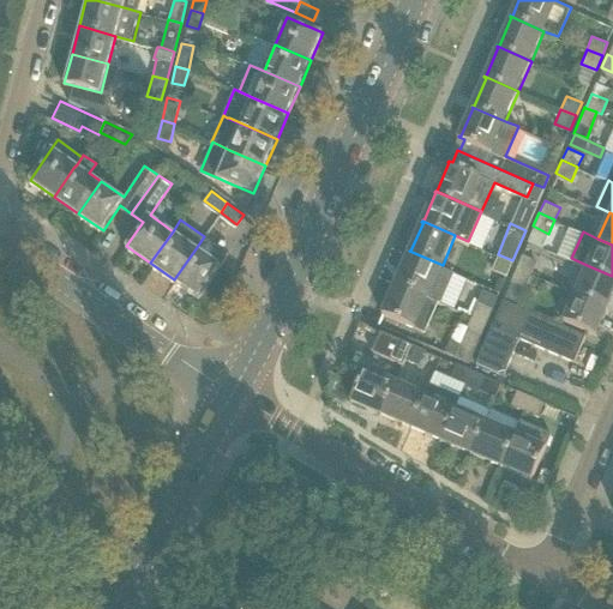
[(197,247),(174,279),(199,296),(221,264),(229,253),(204,236),(197,247)]
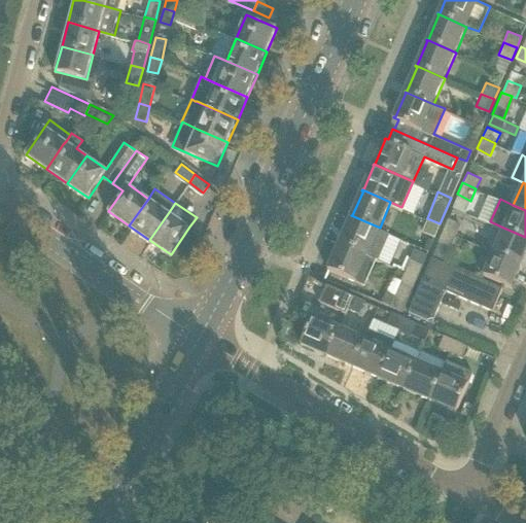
[(340,241),(376,256),(378,257),(388,232),(380,228),(351,215),(351,216),(352,216),(342,241),(340,241)]
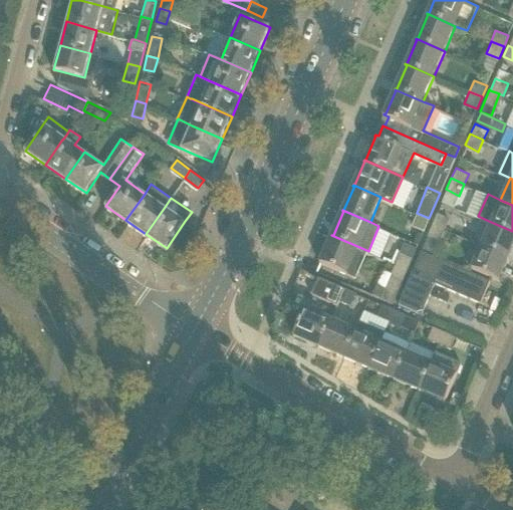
[(437,211),(432,223),(444,228),(449,217),(437,211)]
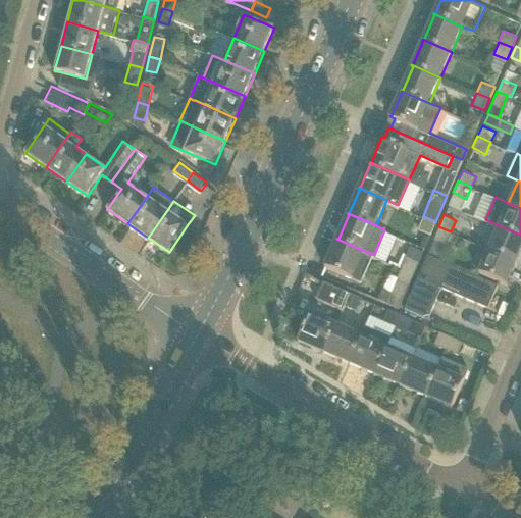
[(435,221),(423,216),(418,227),(431,232),(435,221)]
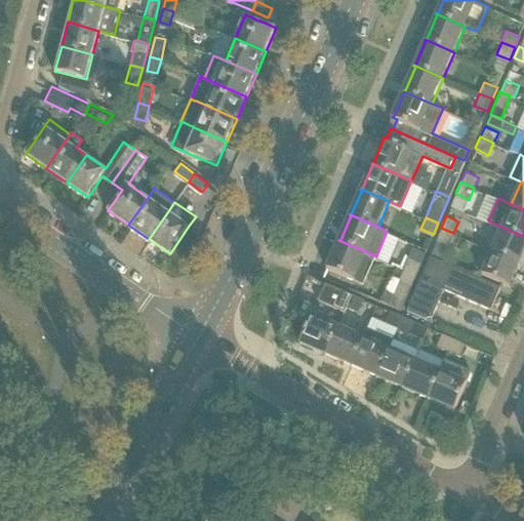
[(523,236),(501,227),(491,249),(519,261),(523,248),(523,236)]
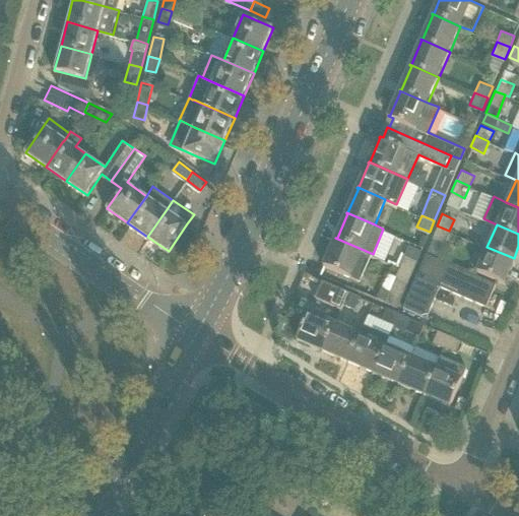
[(449,231),(437,226),(427,248),(440,253),(449,231)]
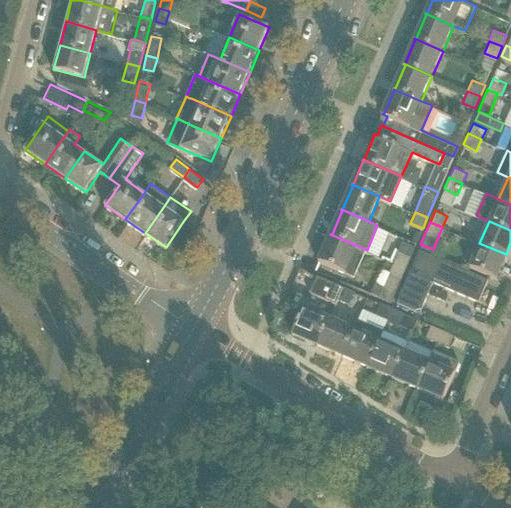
[(365,249),(330,234),(330,235),(331,235),(321,259),(320,258),(319,260),(346,271),(354,274),(365,249)]
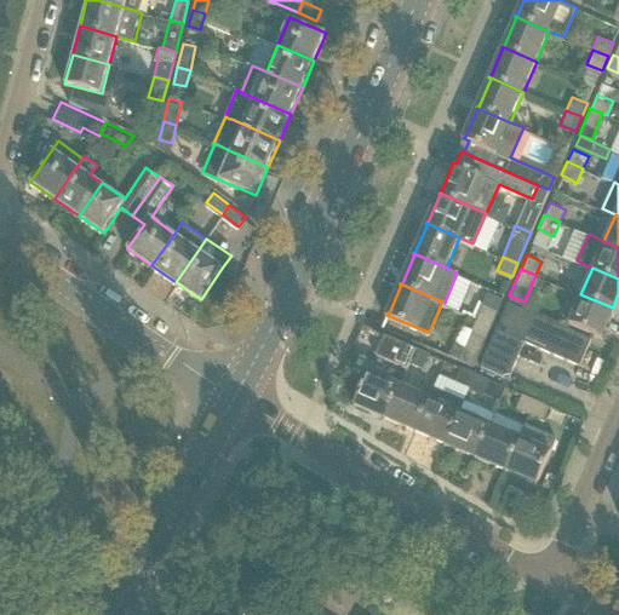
[(487,289),(475,316),(491,323),(503,297),(487,289)]
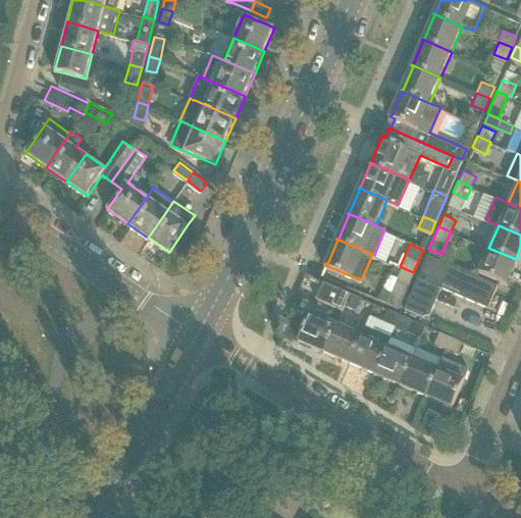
[(479,270),(478,271),(505,282),(506,281),(516,259),(488,248),(479,270)]
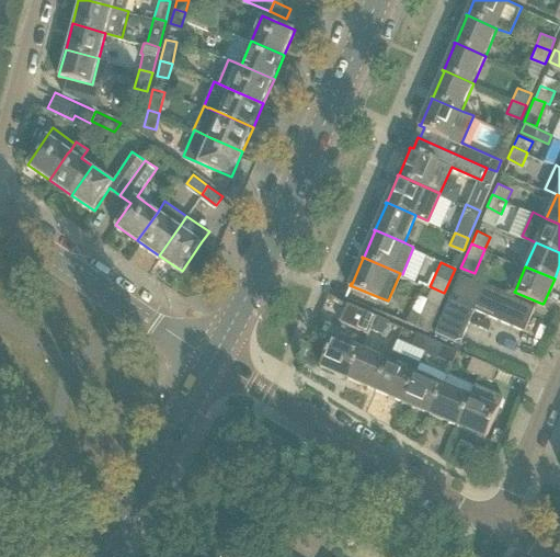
[(438,322),(436,329),(456,338),(463,337),(476,307),(486,283),(473,277),(460,272),(450,296),(438,322)]
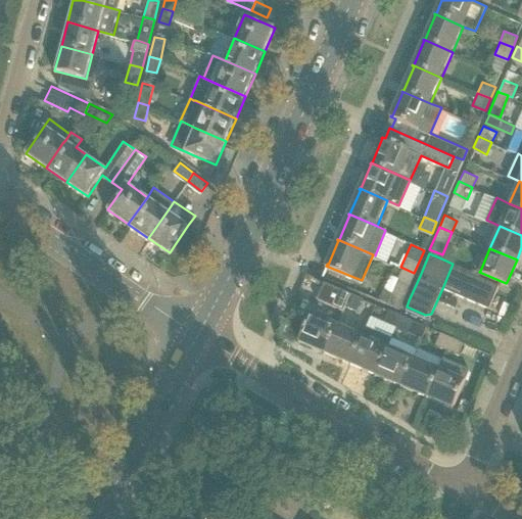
[(443,286),(455,291),(465,269),(453,264),(443,286)]
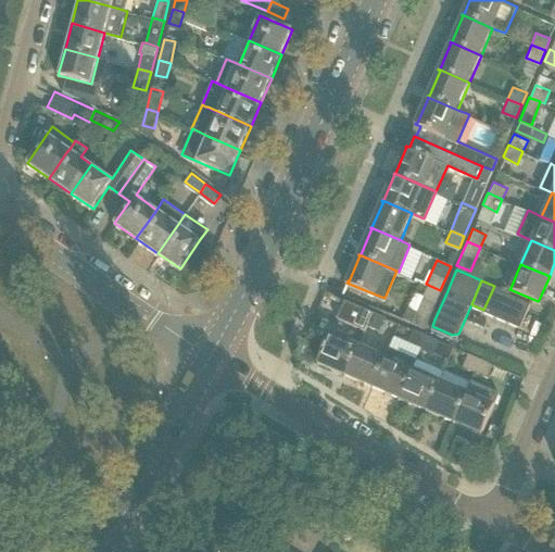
[(440,290),(426,284),(411,320),(425,326),(440,290)]
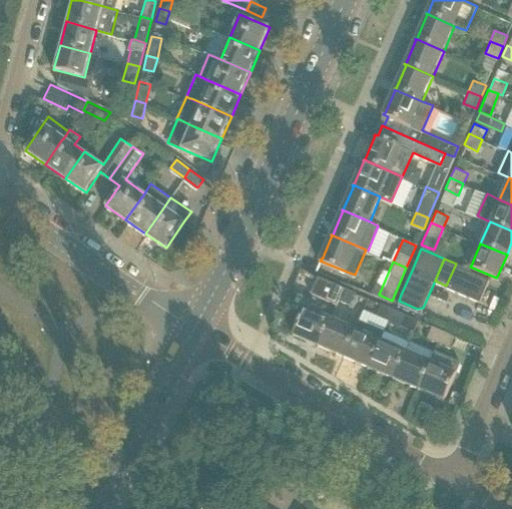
[(446,286),(458,291),(467,269),(456,264),(446,286)]
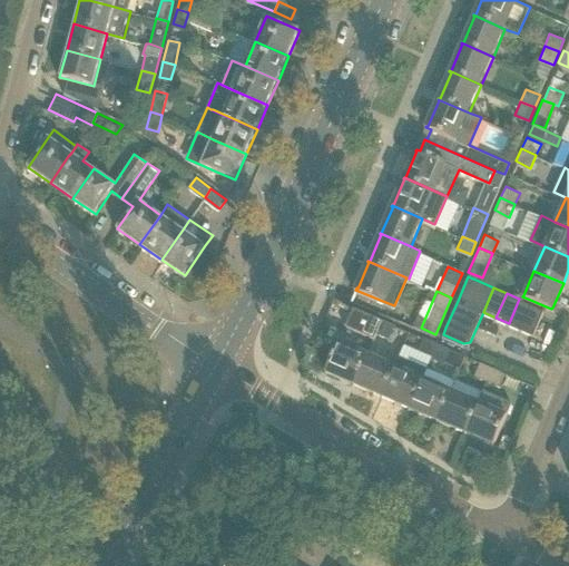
[(509,323),(521,329),(532,304),(519,299),(509,323)]
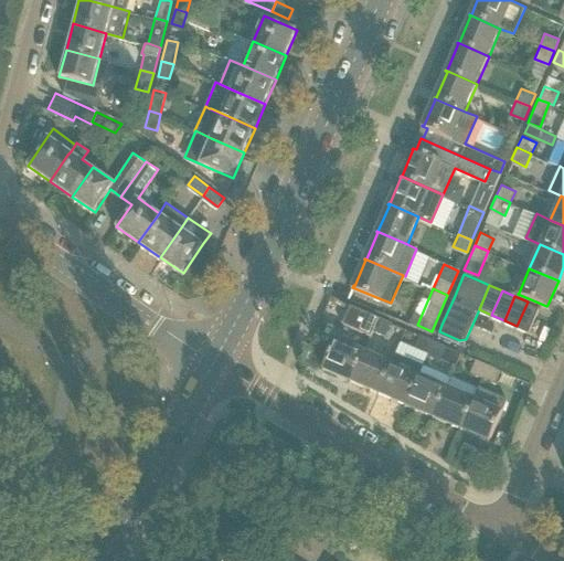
[(528,302),(517,326),(530,331),(540,307),(528,302)]
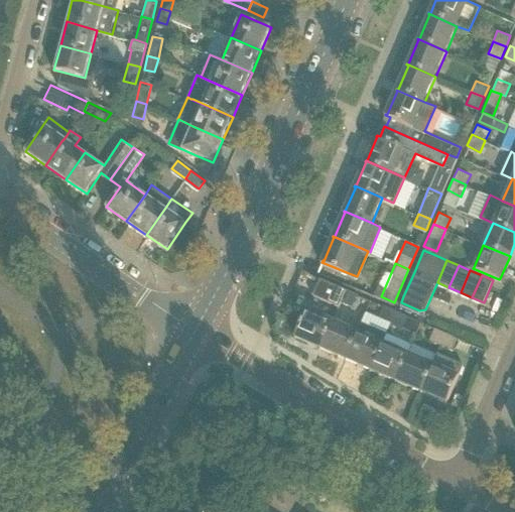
[(313,294),(339,305),(341,300),(346,289),(320,278),(313,294)]
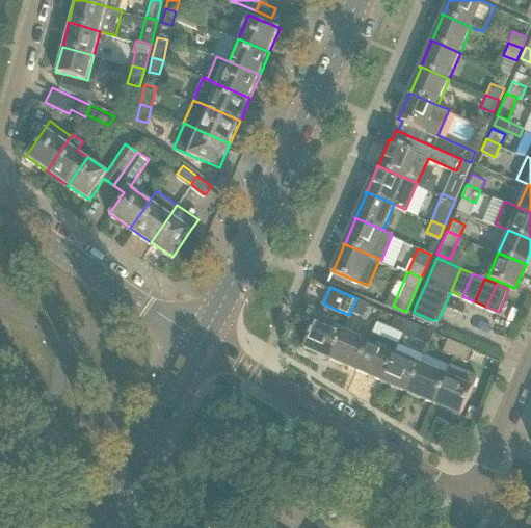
[(356,298),(351,310),(364,315),(368,304),(356,298)]
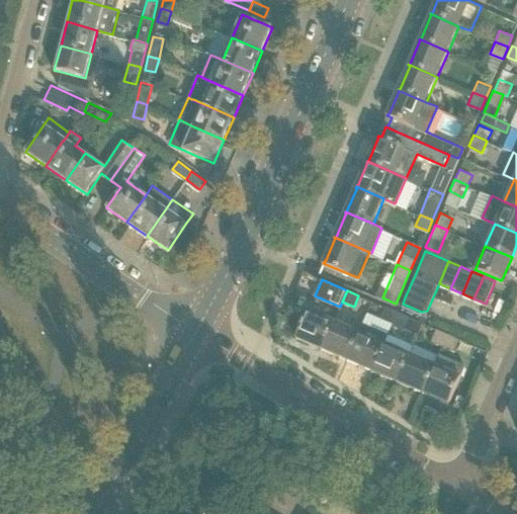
[(367,313),(393,323),(398,312),(372,301),(367,313)]
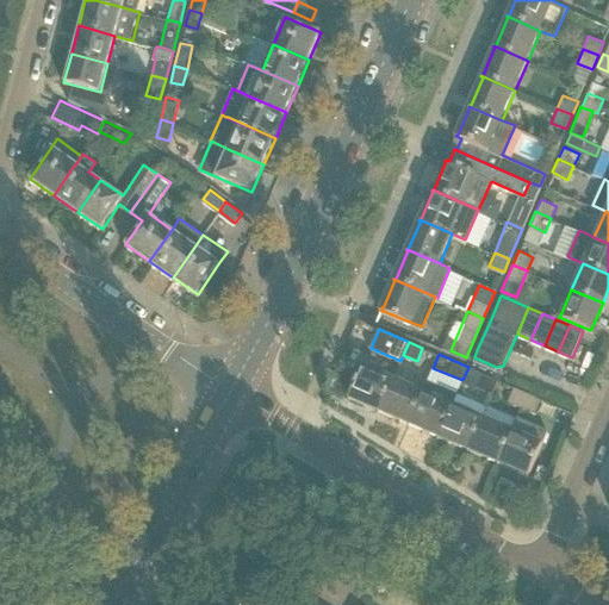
[(379,410),(393,379),(362,366),(349,398),(350,398),(352,395),(379,409),(379,410)]
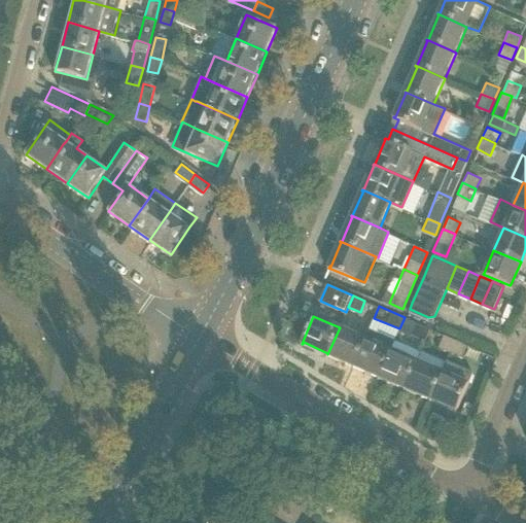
[(405,317),(399,328),(425,340),(430,327),(405,317)]
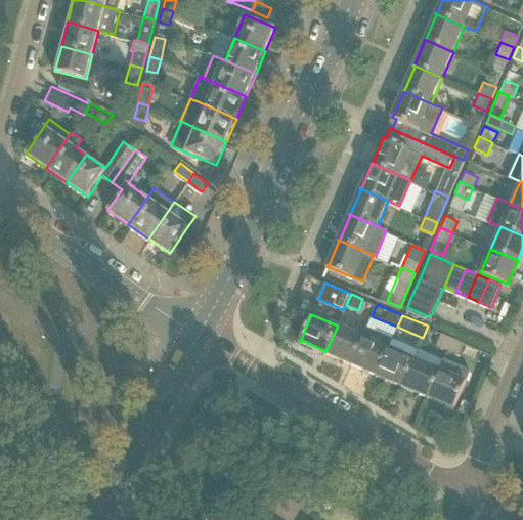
[(351,363),(363,337),(338,326),(325,352),(327,353),(328,351),(351,362),(351,363)]
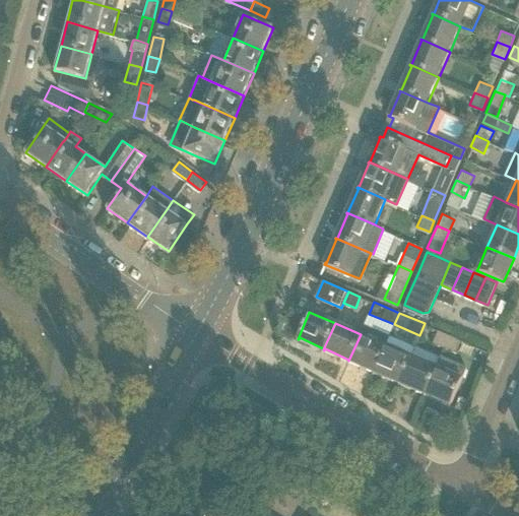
[(374,372),(385,345),(389,336),(364,325),(361,334),(348,361),(349,361),(350,360),(374,370),(374,372)]
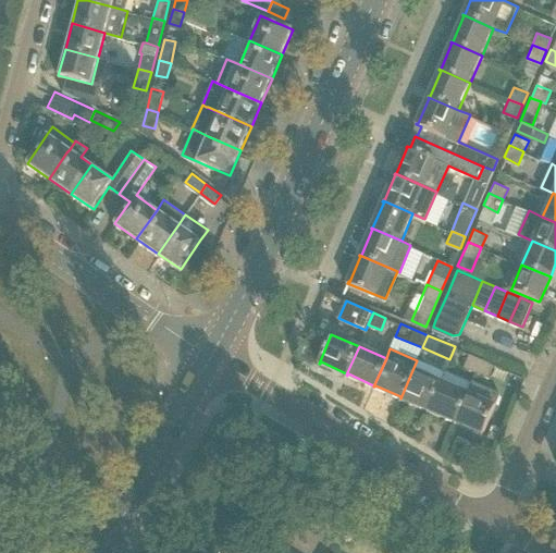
[(466,365),(478,370),(482,358),(470,353),(466,365)]
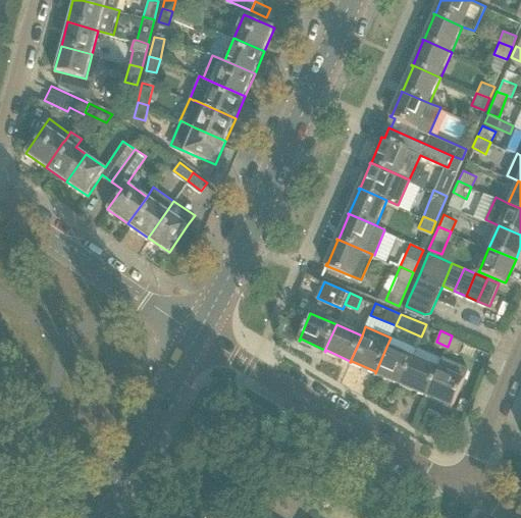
[(452,335),(448,347),(459,351),(463,340),(452,335)]
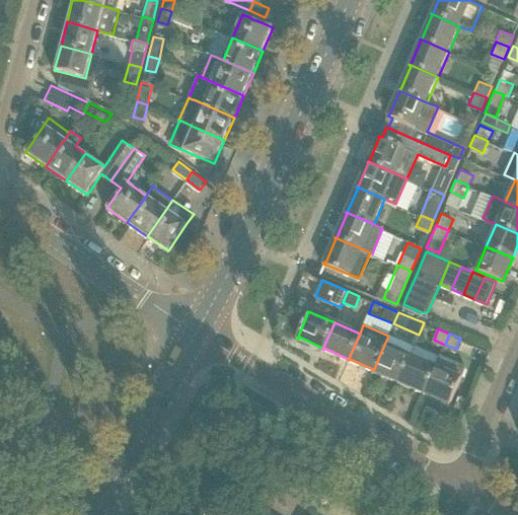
[(397,381),(398,381),(410,355),(384,345),(373,371),(374,371),(374,370),(398,380),(397,381)]
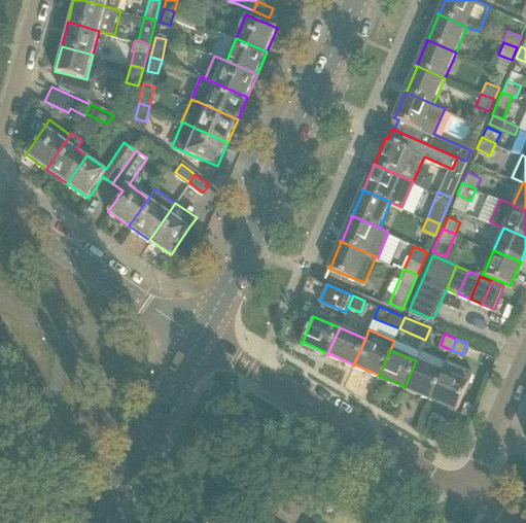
[(430,398),(442,372),(416,360),(405,387),(406,388),(406,386),(430,397),(430,398)]
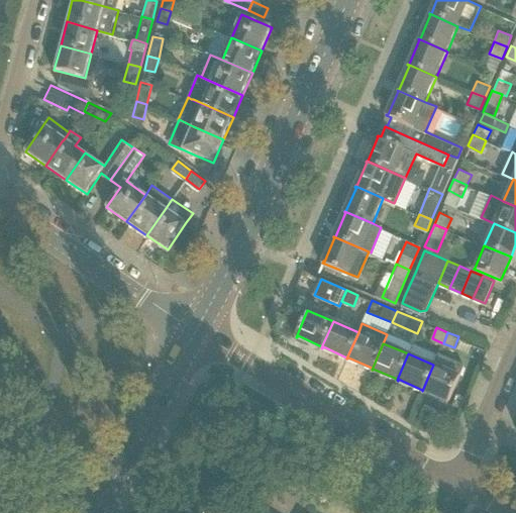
[(433,365),(422,391),(423,391),(423,390),(447,401),(447,402),(459,376),(463,365),(438,353),(433,365)]
